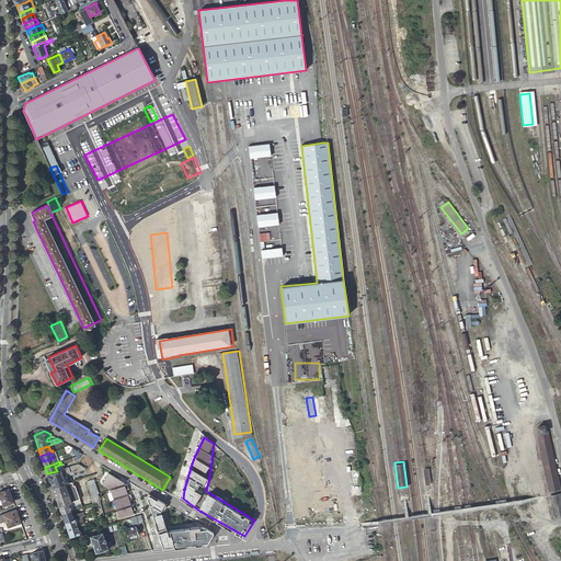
[(86,468),(78,464),(60,469),(57,471),(47,473),(53,488),(65,483),(70,482),(69,480),(67,480),(66,477),(65,477),(63,477),(63,473),(72,470),(73,473),(86,469),(86,468)]
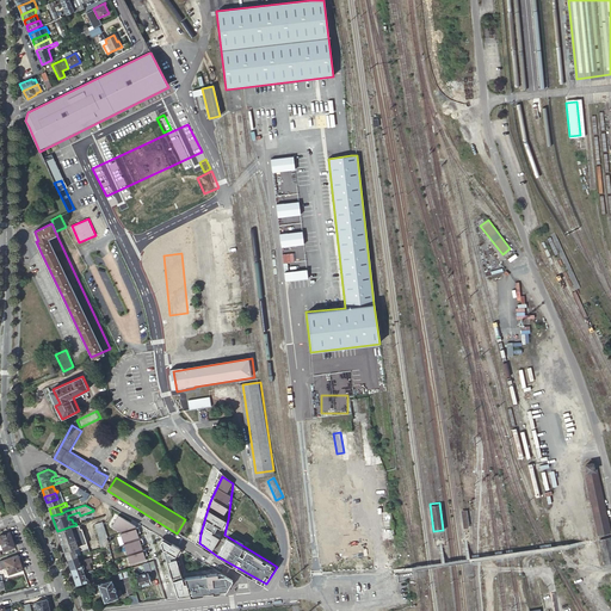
[(392,511),(382,512),(384,529),(390,528),(390,520),(393,520),(392,511)]
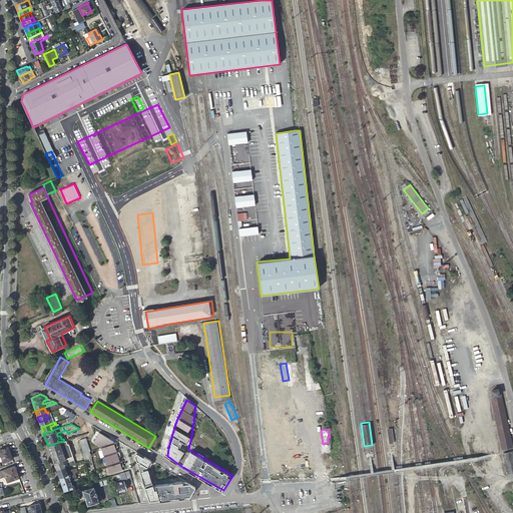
[(68,434),(67,433),(66,430),(57,433),(57,436),(59,436),(60,436),(61,439),(63,439),(62,436),(68,434)]
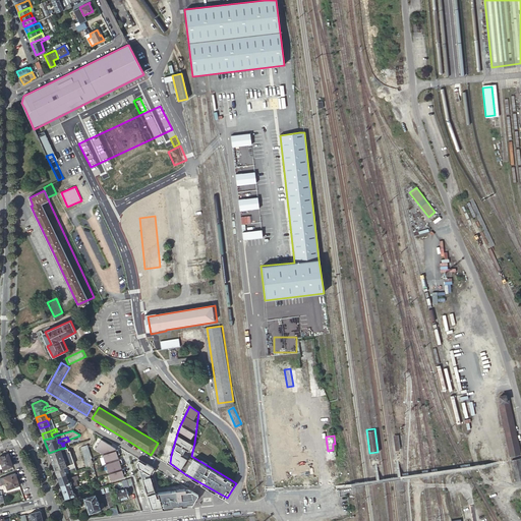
[(125,479),(126,479),(118,449),(102,440),(95,449),(103,454),(110,484),(125,479)]
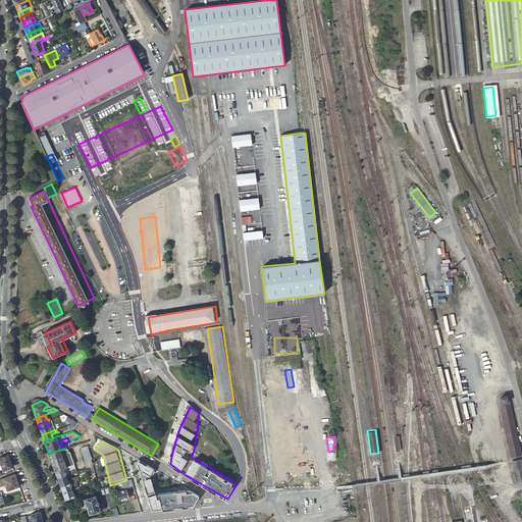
[(91,459),(92,459),(88,446),(81,448),(85,461),(84,461),(87,468),(93,466),(91,459)]
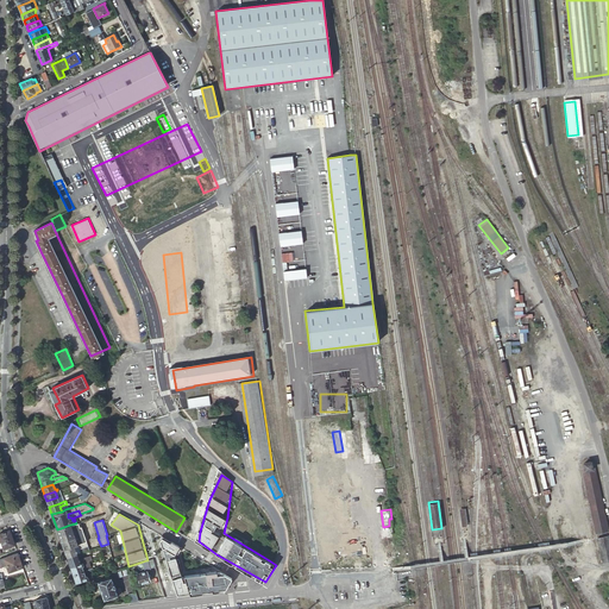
[(89,550),(80,521),(76,523),(70,525),(77,545),(81,553),(89,550)]
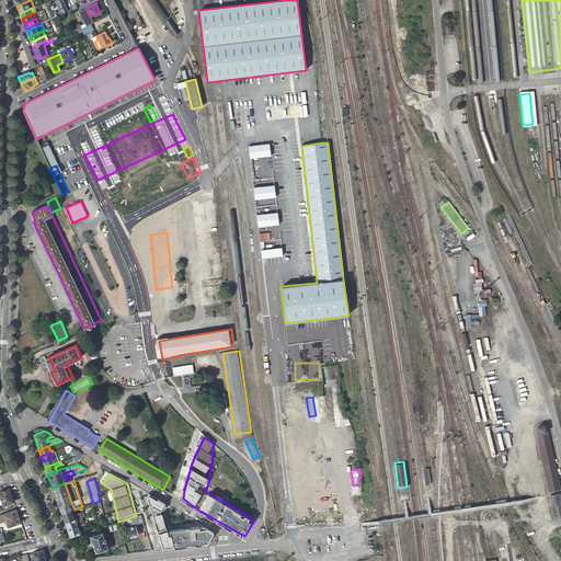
[(71,502),(65,483),(53,488),(58,506),(71,502)]
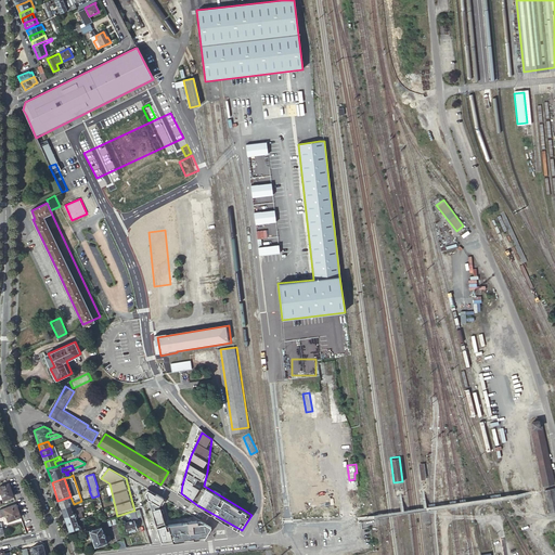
[(357,479),(346,480),(348,492),(358,490),(357,479)]
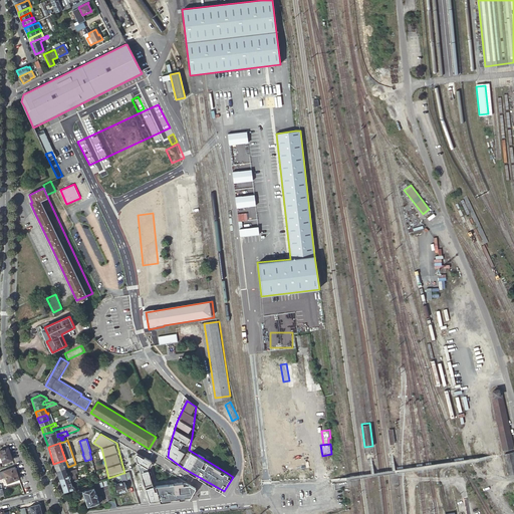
[(10,454),(8,448),(0,450),(0,455),(1,457),(10,454)]
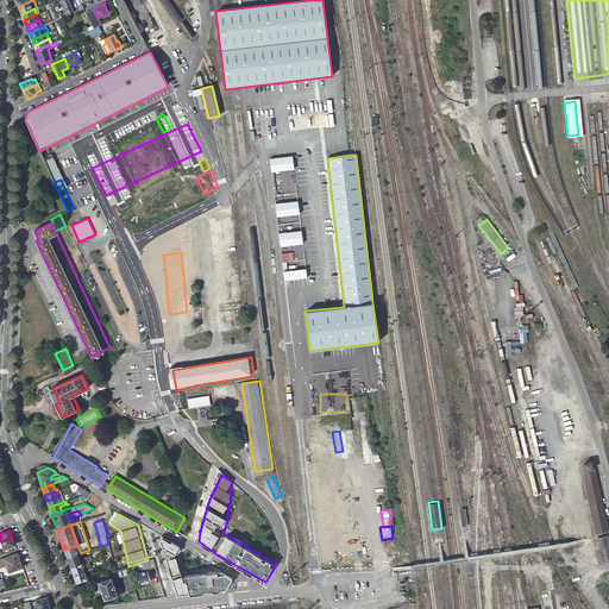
[(608,540),(608,535),(598,538),(604,564),(608,562),(608,540)]
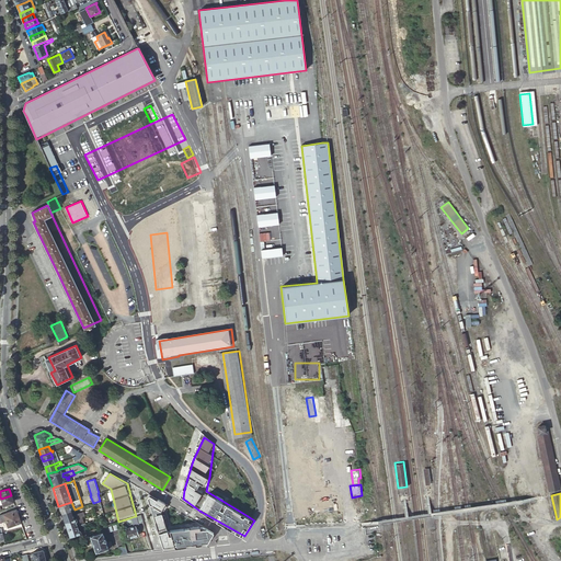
[(11,495),(1,499),(3,505),(13,502),(11,495)]
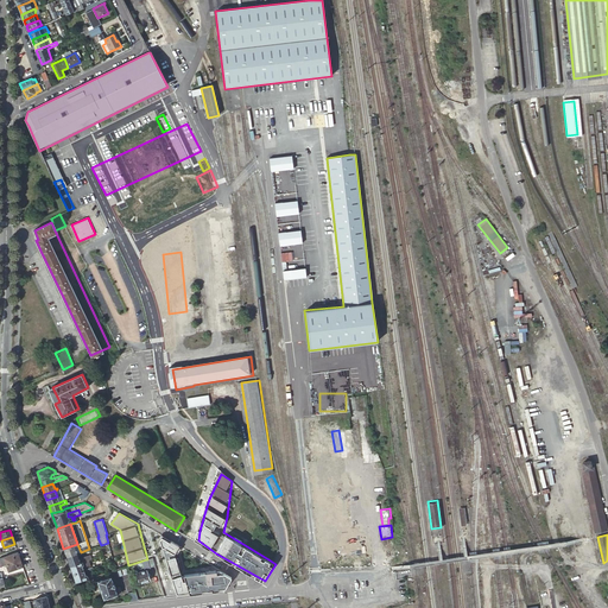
[(182,548),(163,537),(160,540),(178,596),(229,589),(235,580),(222,572),(214,572),(213,569),(187,574),(179,556),(182,548)]
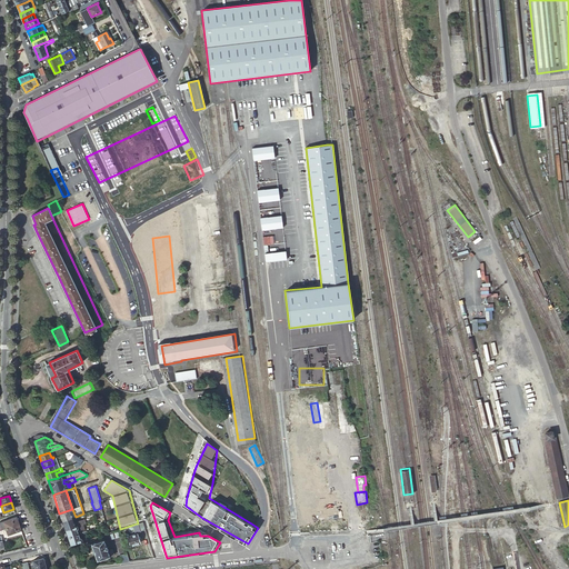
[(75,517),(76,517),(72,509),(59,513),(62,520),(75,517)]
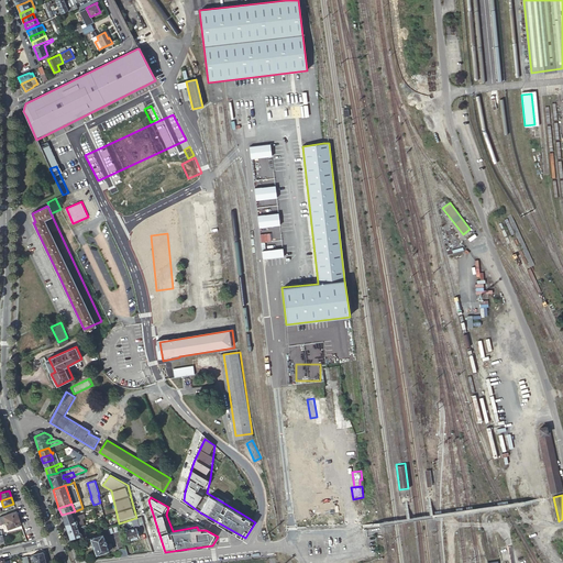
[(0,523),(6,522),(19,518),(17,511),(0,517),(0,523)]
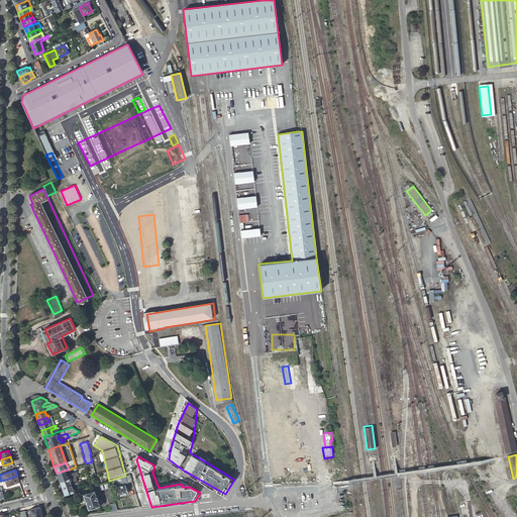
[(57,473),(60,481),(70,478),(75,476),(78,475),(77,472),(69,474),(68,470),(57,473)]
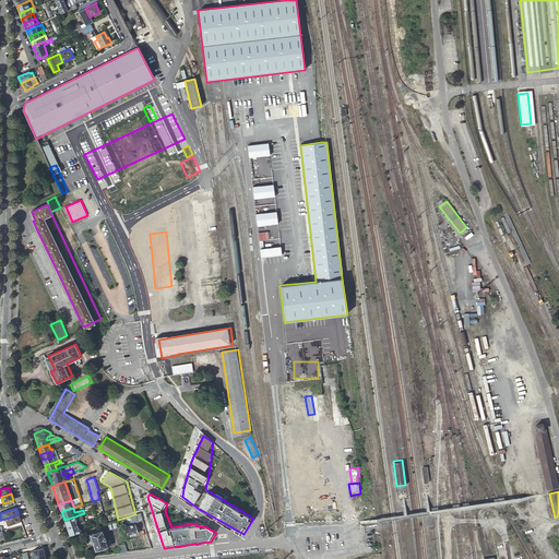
[(8,525),(21,521),(19,514),(6,519),(8,525)]
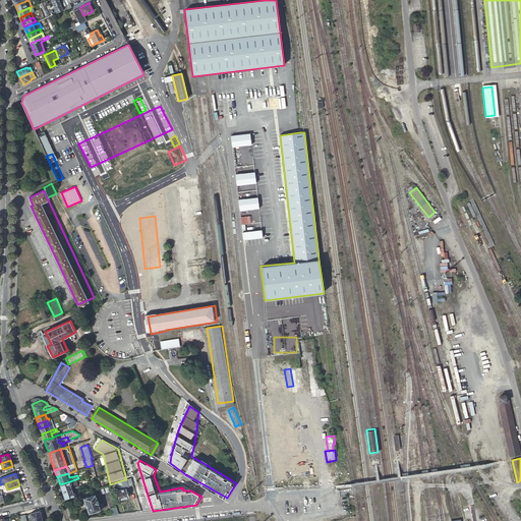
[(60,484),(62,491),(71,488),(71,487),(74,486),(77,485),(75,479),(70,481),(60,484)]
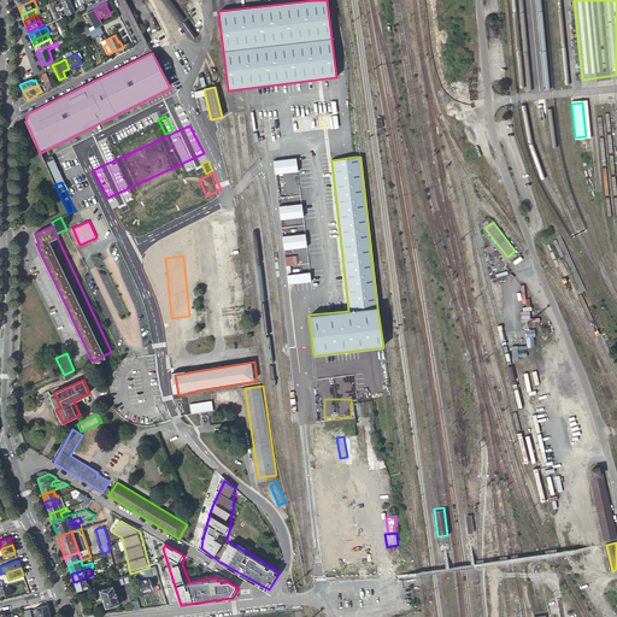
[(76,591),(89,587),(88,583),(87,583),(87,582),(86,582),(86,580),(84,579),(74,582),(76,591)]
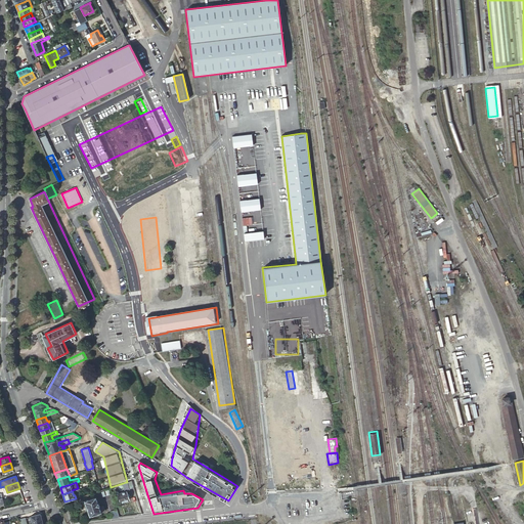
[(121,503),(130,499),(127,491),(118,494),(121,503)]
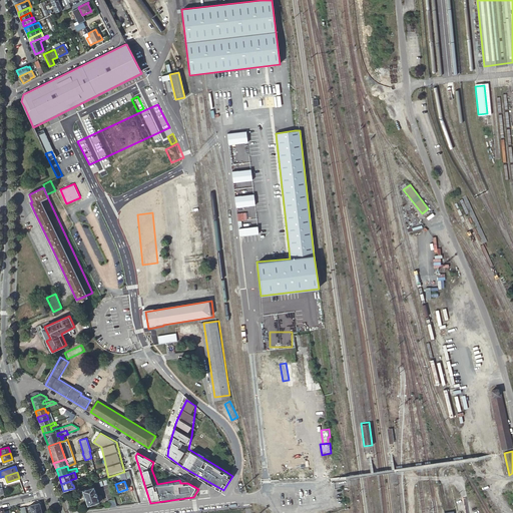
[(512,492),(512,483),(502,485),(502,494),(512,492)]
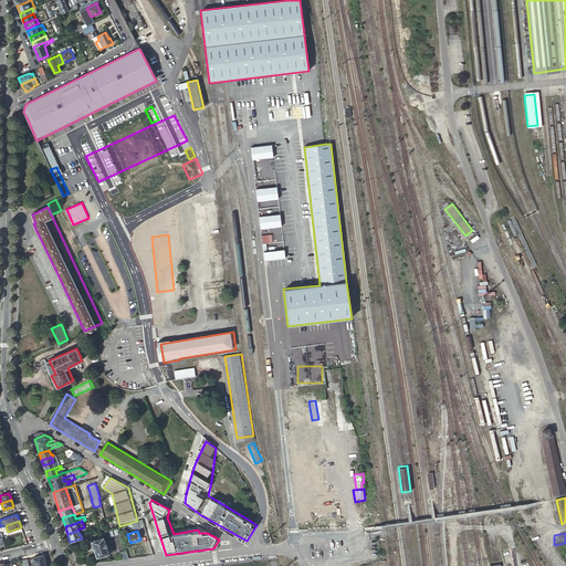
[(109,553),(114,551),(112,545),(107,546),(106,541),(105,541),(103,536),(91,541),(96,558),(109,554),(109,553)]
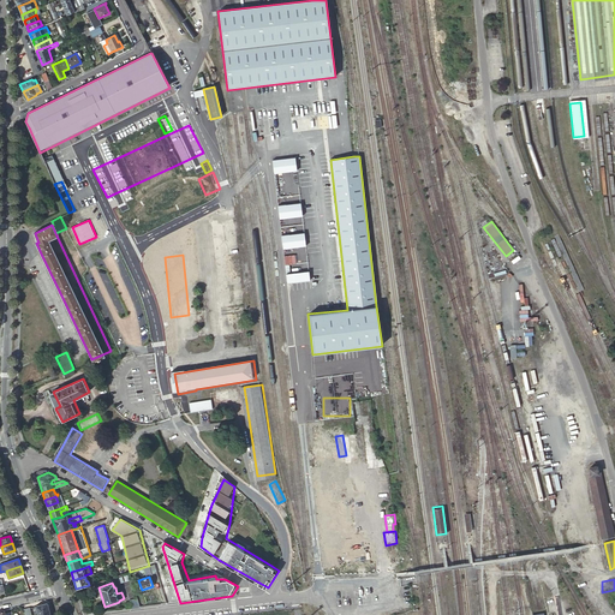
[(35,607),(37,614),(49,611),(47,603),(35,607)]
